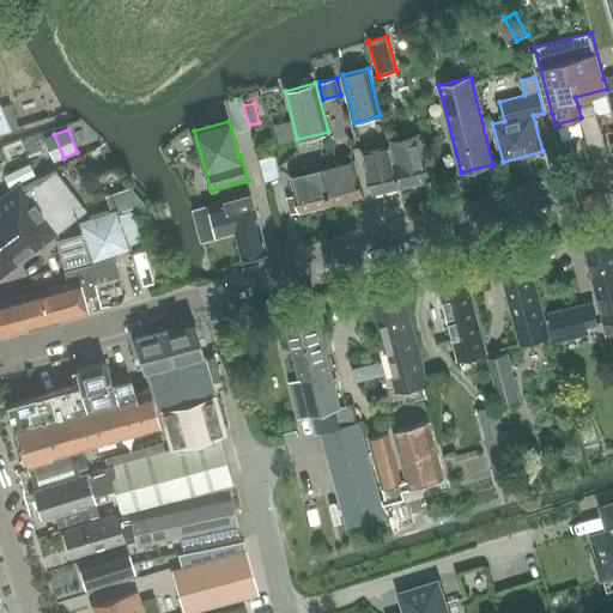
[(390,146),(401,187),(431,180),(419,133),(389,140),(390,146)]
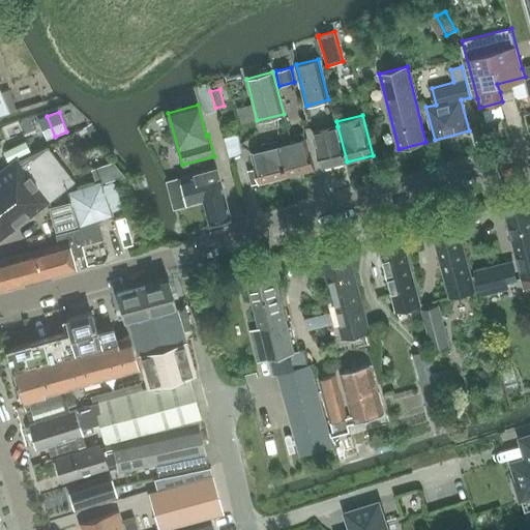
[(322,168),(347,162),(337,126),(313,130),(322,168)]
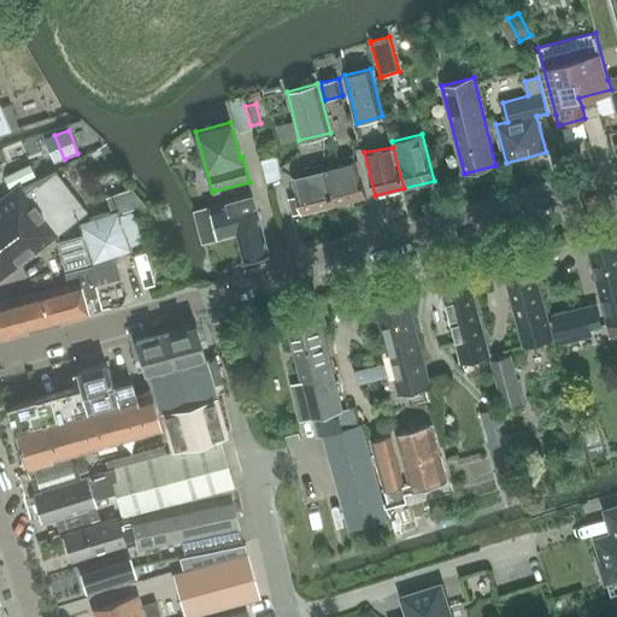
[(325,170),(334,206),(366,198),(357,162),(325,170)]
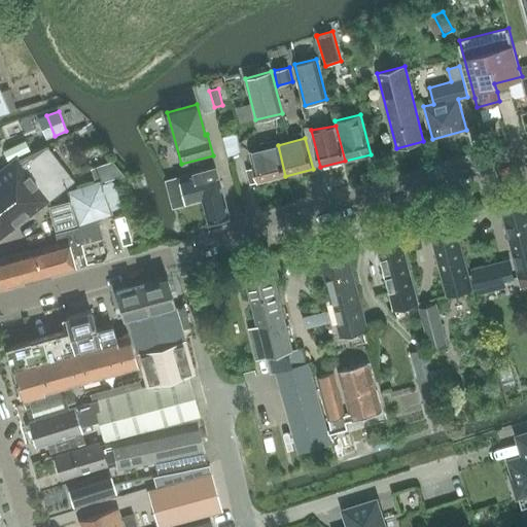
[(25,140),(2,151),(7,162),(30,151),(25,140)]
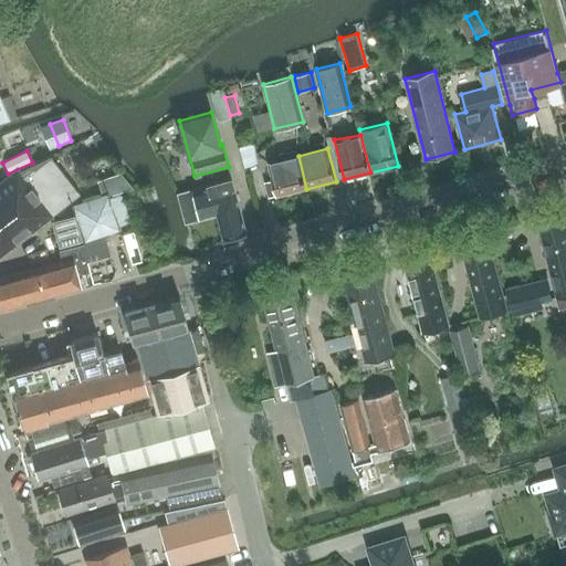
[(51,156),(18,171),(17,170),(1,180),(0,180),(0,254),(37,226),(79,194),(51,156)]
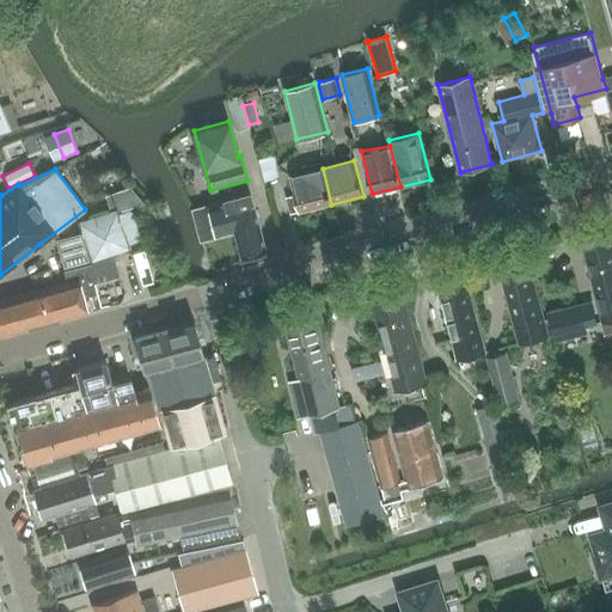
[(300,212),(331,204),(323,169),(291,176),(295,195),(288,196),(292,212),(300,210),(300,212)]
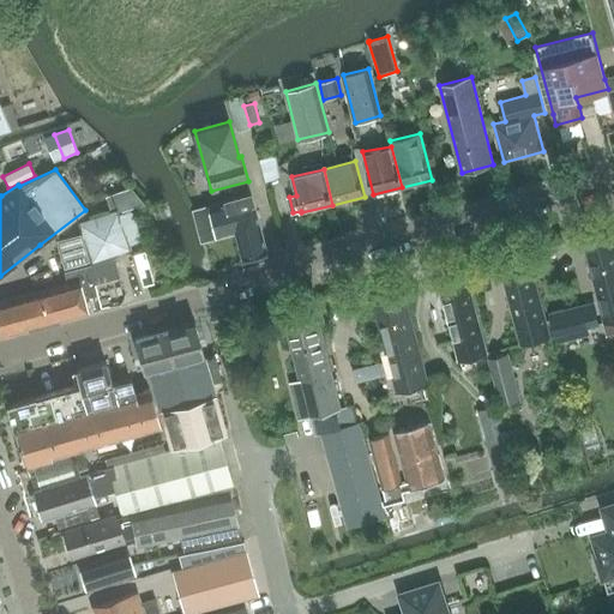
[(265,252),(252,194),(248,193),(239,196),(240,202),(229,204),(228,202),(209,206),(216,235),(235,230),(241,258),(265,252)]
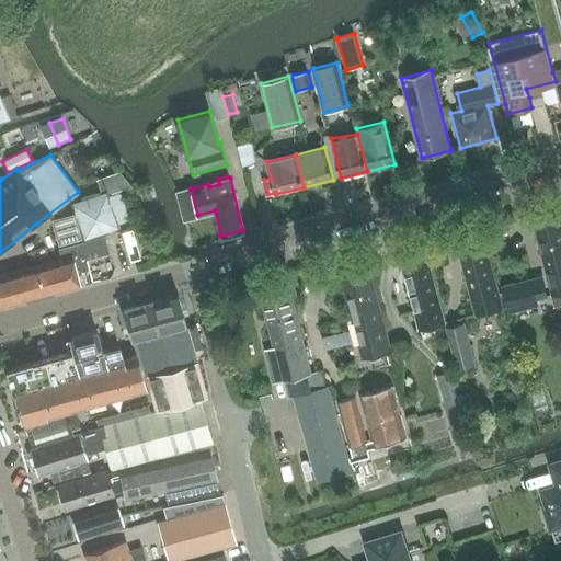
[(106,191),(71,203),(83,239),(119,227),(106,191)]
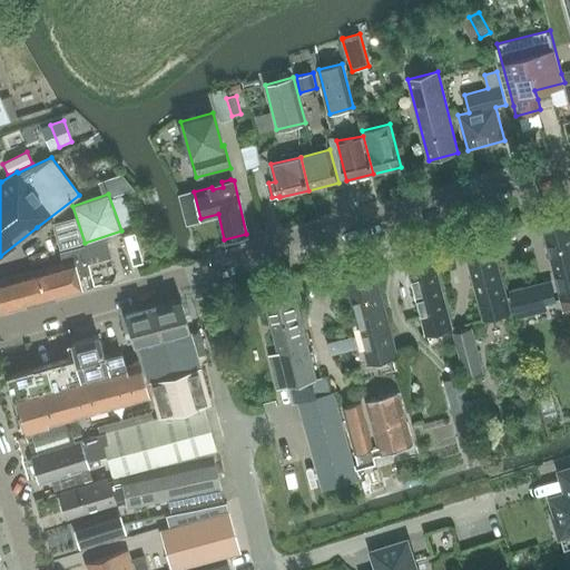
[(569,222),(543,229),(563,311),(569,308),(569,222)]
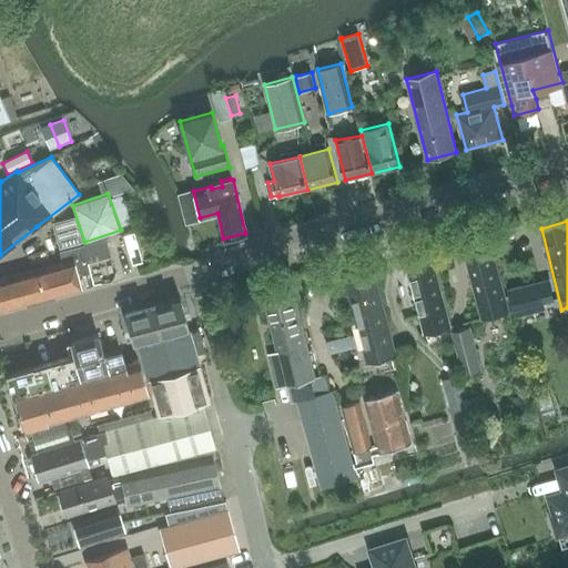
[(30,271),(39,301),(81,288),(75,271),(81,269),(80,264),(98,259),(97,255),(109,252),(104,239),(93,242),(70,249),(72,260),(30,271)]
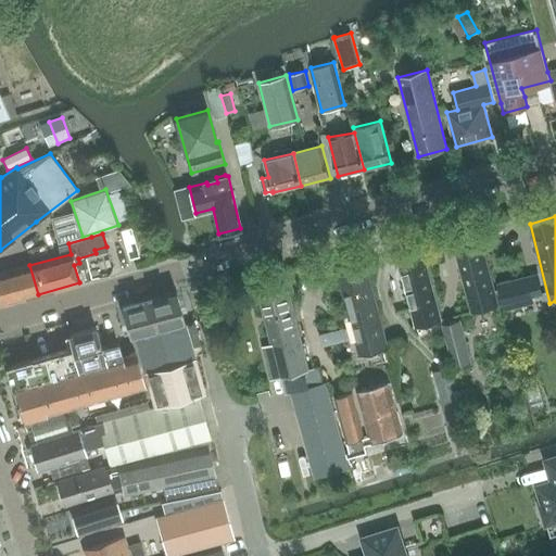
[(471,311),(497,304),(480,238),(454,245),(471,311)]
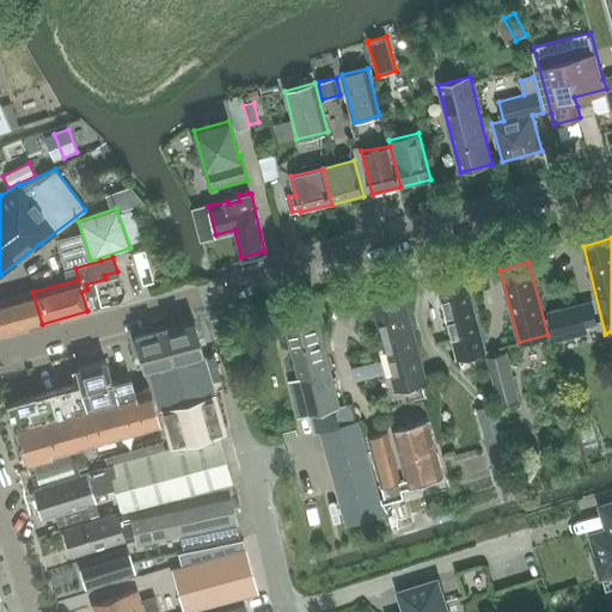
[(458,360),(487,353),(466,279),(438,286),(458,360)]
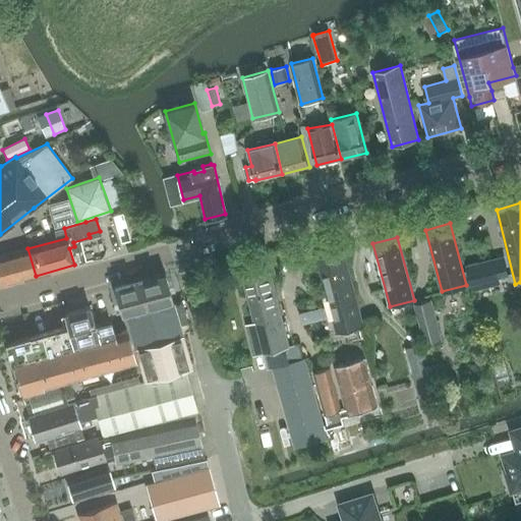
[(0,285),(36,276),(27,248),(0,255),(0,285)]
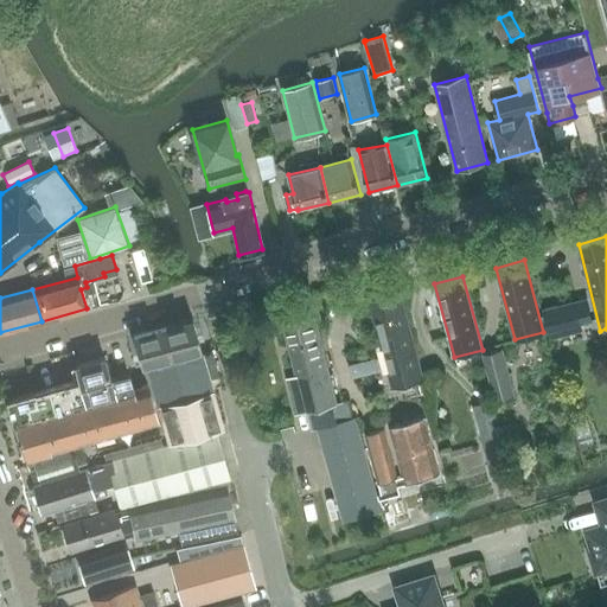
[(423,378),(401,293),(370,301),(370,302),(366,304),(369,314),(374,314),(391,387),(423,378)]
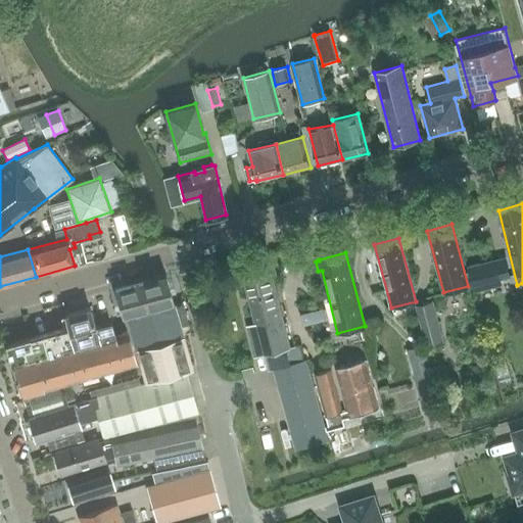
[(472,285),(513,276),(507,256),(487,262),(487,263),(467,267),(472,285)]
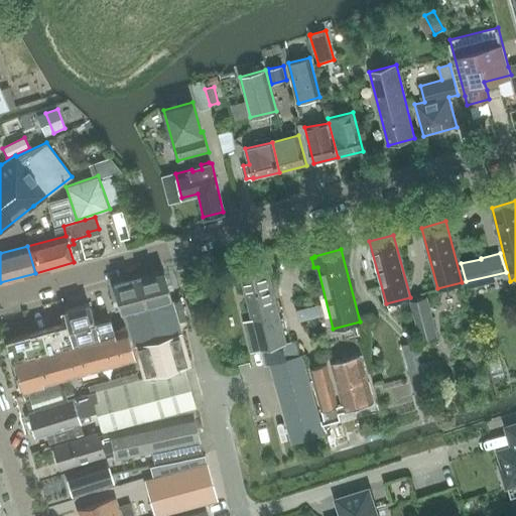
[(137,277),(145,303),(170,295),(162,270),(137,277)]
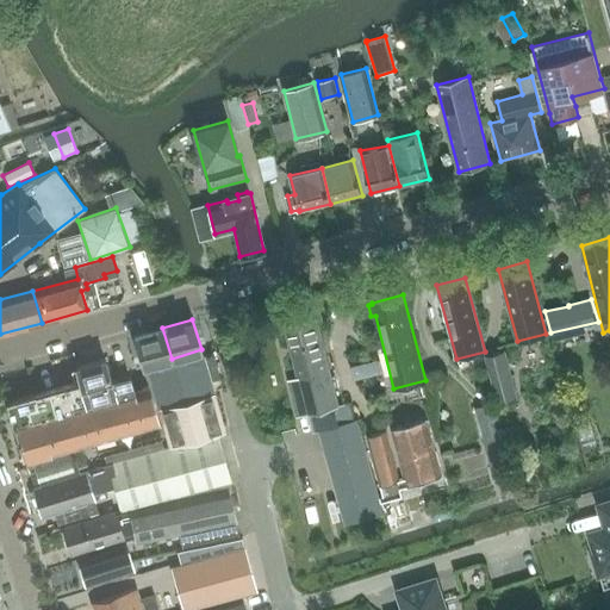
[(322,430),(355,421),(350,403),(341,405),(338,405),(317,319),(286,327),(307,412),(317,410),(322,430)]
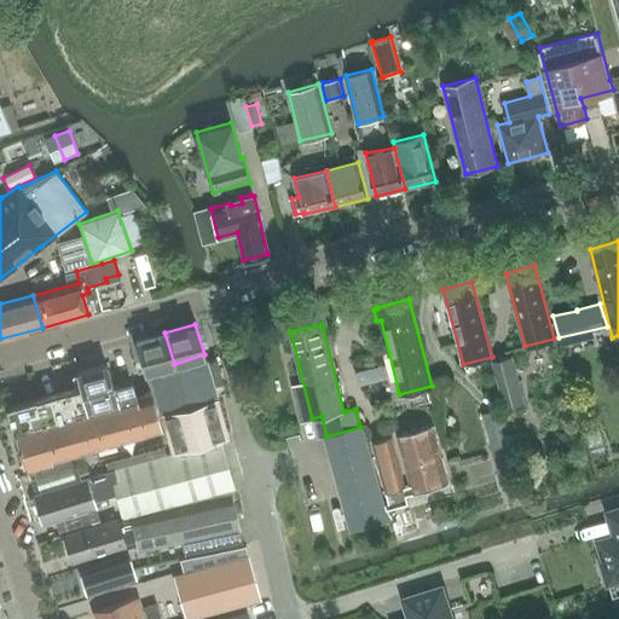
[(143,372),(174,364),(165,333),(134,341),(143,372)]
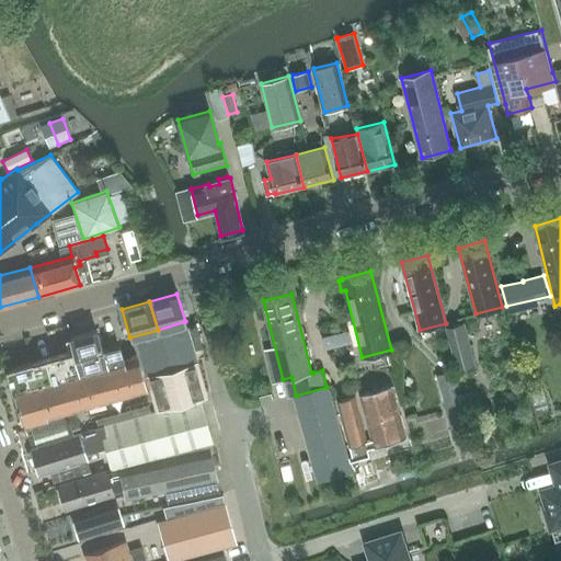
[(156,409),(203,396),(184,327),(136,340),(156,409)]
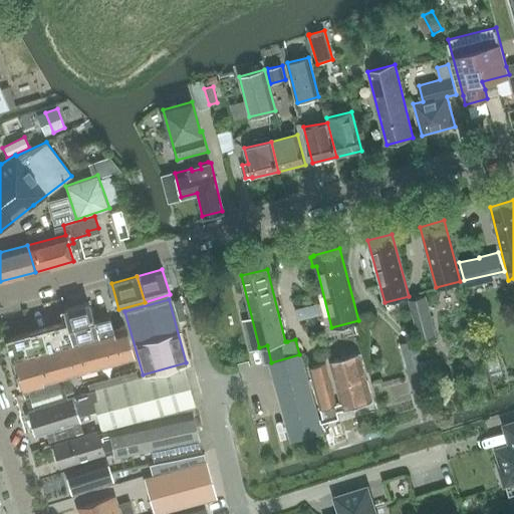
[(8,338),(6,338),(10,355),(95,332),(111,328),(108,315),(92,320),(87,302),(63,309),(67,322),(8,338)]
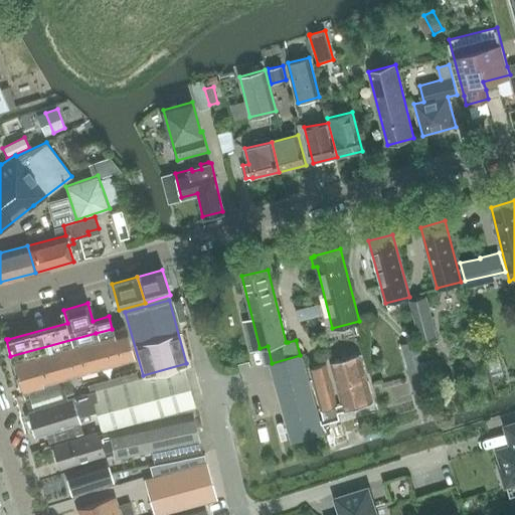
[(432,316),(416,321),(421,340),(437,336),(432,316)]
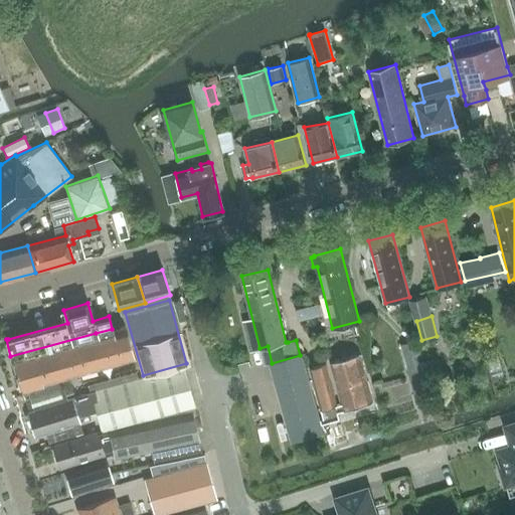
[(96,333),(10,356),(19,390),(22,389),(63,377),(83,371),(94,369),(109,364),(128,359),(133,357),(128,341),(124,326),(112,329),(96,333)]
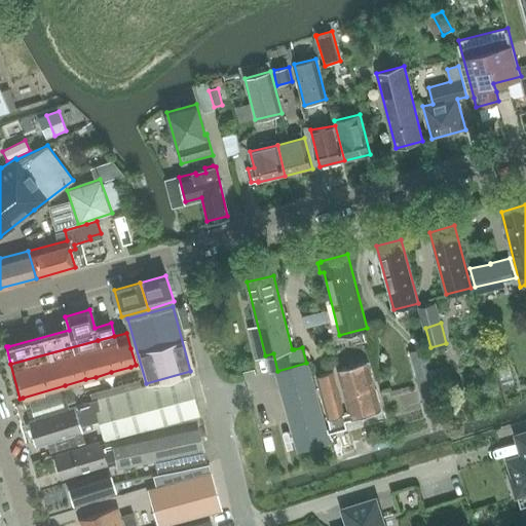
[(425,409),(426,408),(440,405),(425,349),(410,353),(425,409)]
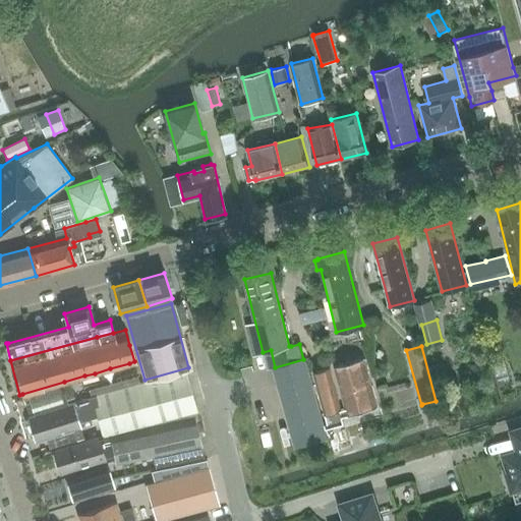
[(305,358),(303,359),(275,367),(274,367),(296,447),(328,438),(305,358)]
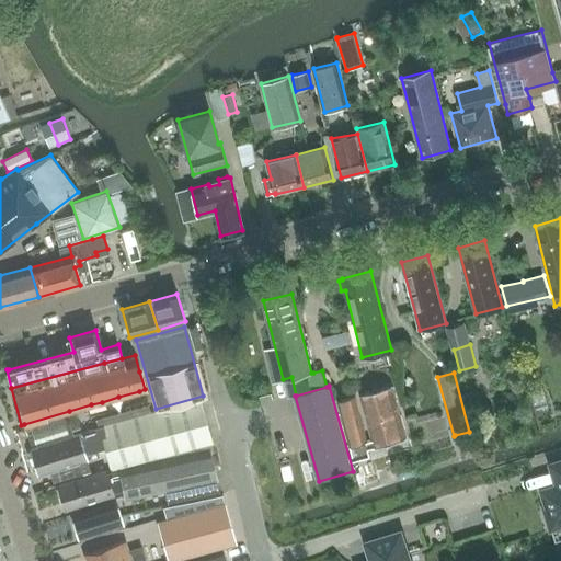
[(374,447),(407,437),(392,386),(359,395),(374,447)]
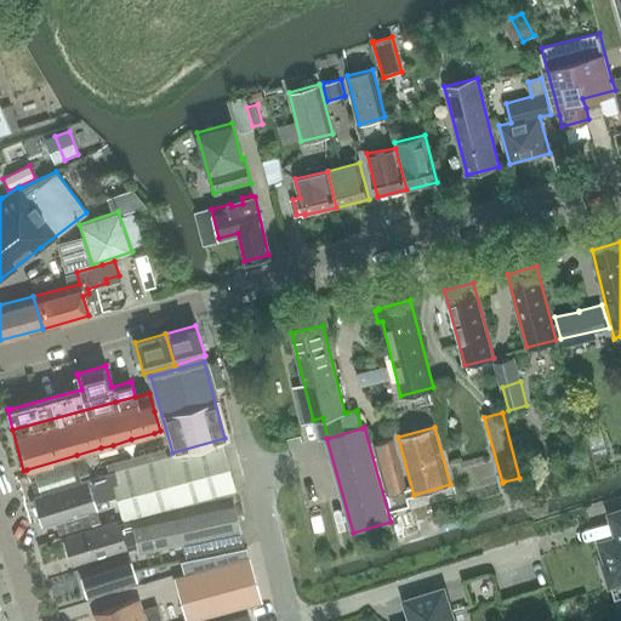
[(391,510),(409,505),(404,486),(405,486),(393,440),(374,445),(391,510)]
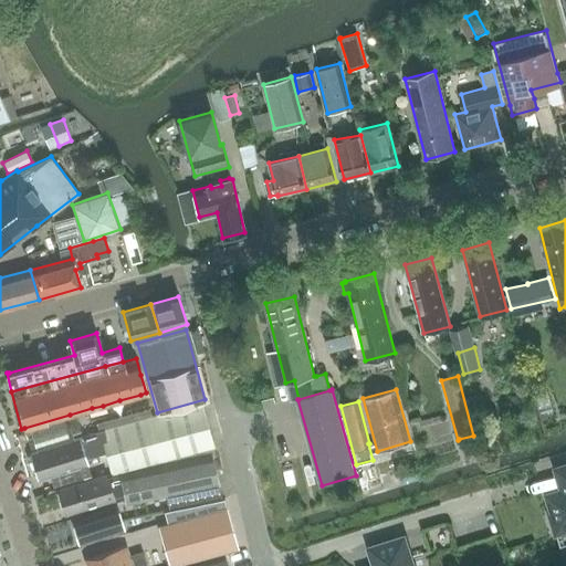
[(115,473),(140,468),(213,452),(200,404),(152,417),(103,429),(115,473)]
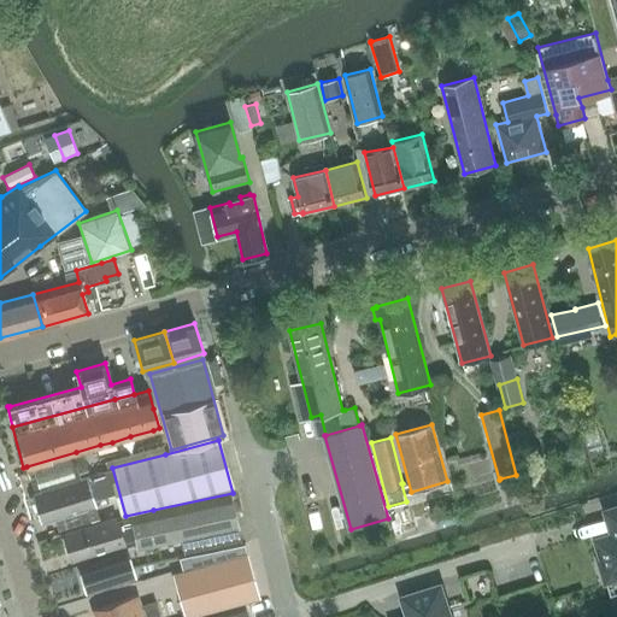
[(107,469),(107,470),(112,468),(165,454),(163,446),(105,462),(107,469)]
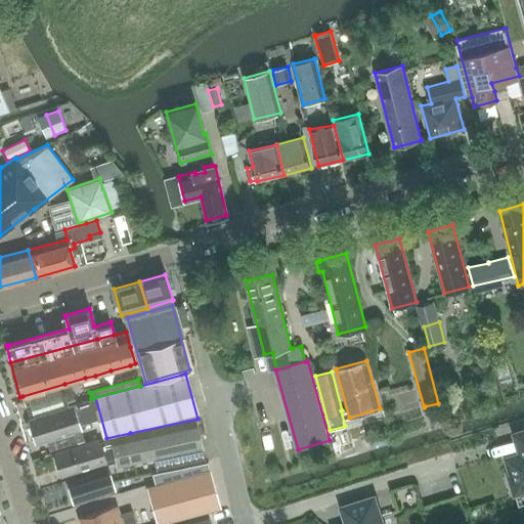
[(69,407),(62,388),(29,398),(35,418),(28,420),(35,443),(80,429),(73,406),(69,407)]
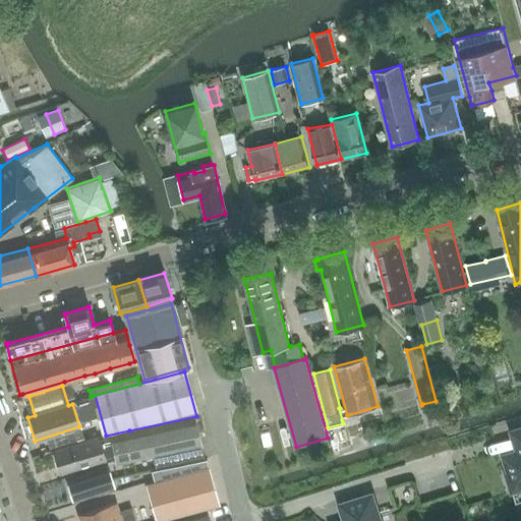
[(205,459),(193,419),(98,440),(97,437),(53,450),(60,473),(105,460),(114,459),(116,463),(152,456),(156,469),(205,459)]
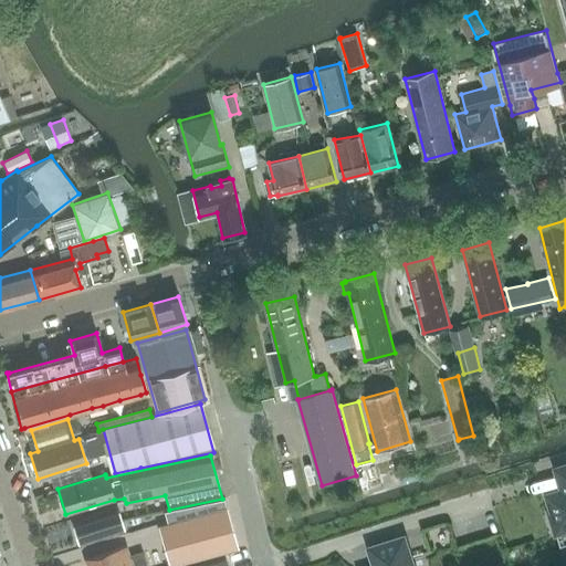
[(565,465),(557,469),(562,484),(564,483),(565,490),(548,495),(554,513),(549,514),(556,535),(565,531),(565,465)]
